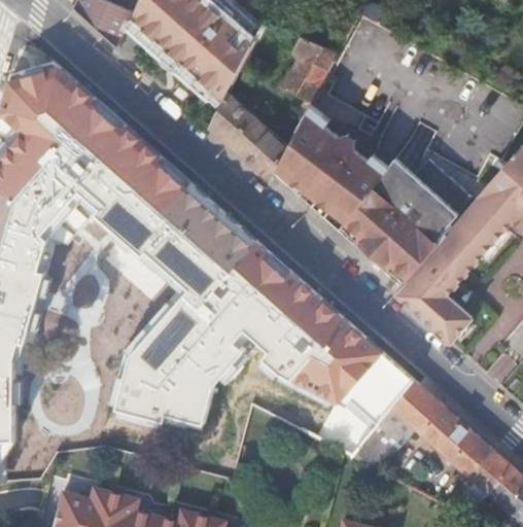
[(73,0),(70,6),(91,26),(95,29),(109,0),(73,0)]
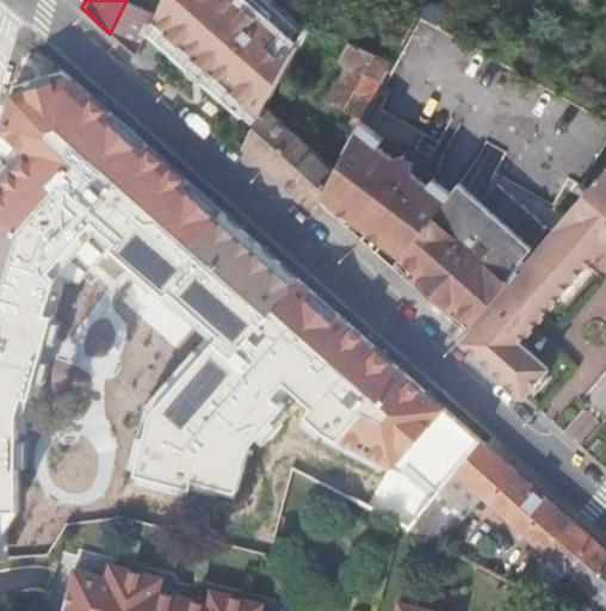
[(127,0),(110,34),(134,55),(150,23),(160,0),(127,0)]
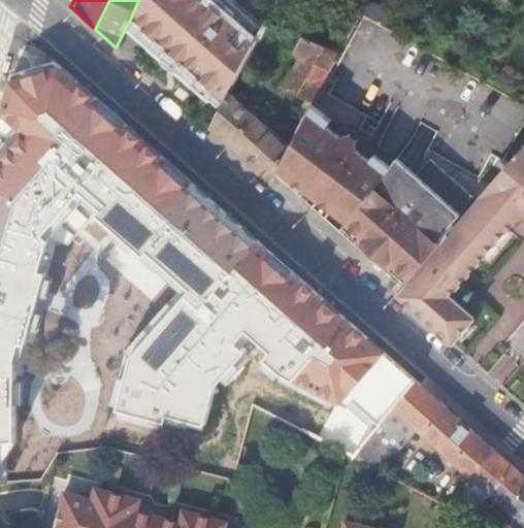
[(218,0),(138,0),(130,20),(168,55),(177,44),(209,9),(218,0)]
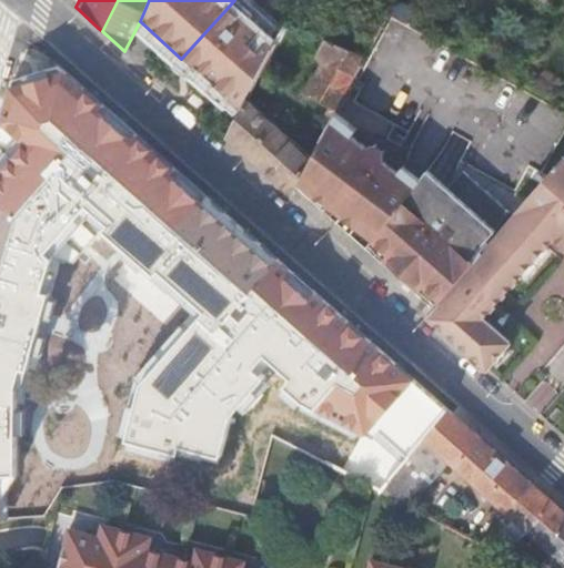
[(285,6),(273,0),(268,0),(263,10),(279,18),(285,6)]
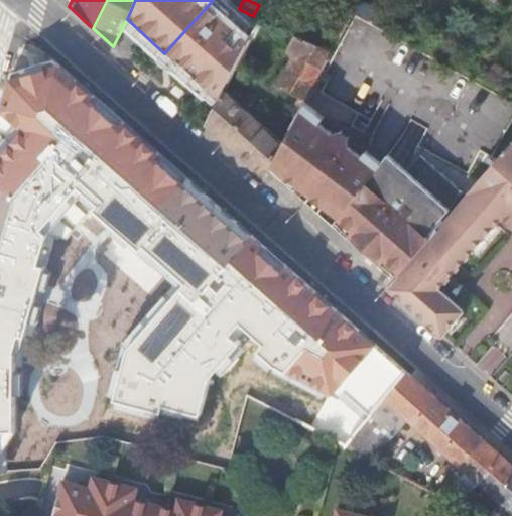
[(252,30),(224,4),(213,17),(181,51),(173,60),(216,99),(235,61),(252,30)]
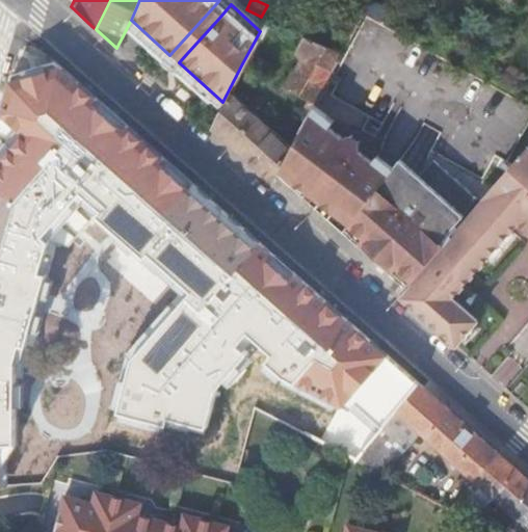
[(294,56),(328,74),(339,56),(301,37),(292,55),(294,56)]
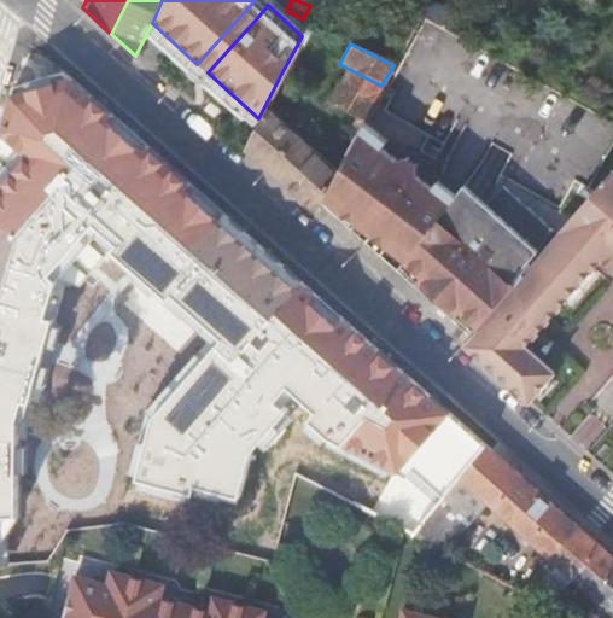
[(327,103),(354,117),(365,122),(384,88),(381,86),(342,65),(333,82),(337,86),(327,103)]
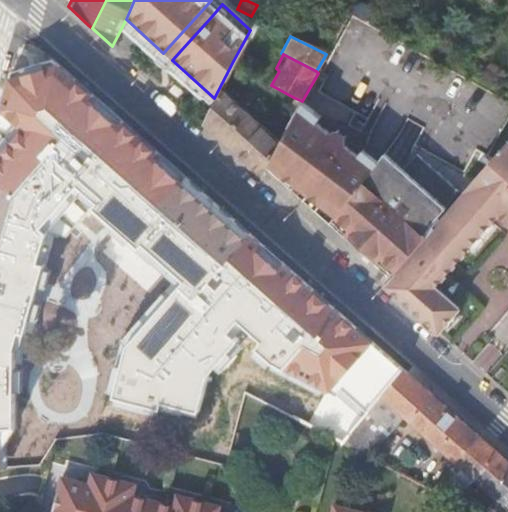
[(403,368),(52,56),(10,68),(0,104),(0,446),(12,428),(11,345),(14,330),(20,331),(36,253),(34,253),(39,229),(58,234),(80,207),(144,259),(151,251),(178,273),(123,340),(111,389),(161,403),(163,396),(198,406),(209,369),(243,332),(239,328),(234,324),(242,316),(246,320),(264,336),(257,343),(274,358),(340,394),(345,388),(367,409),(380,394),(403,368)]
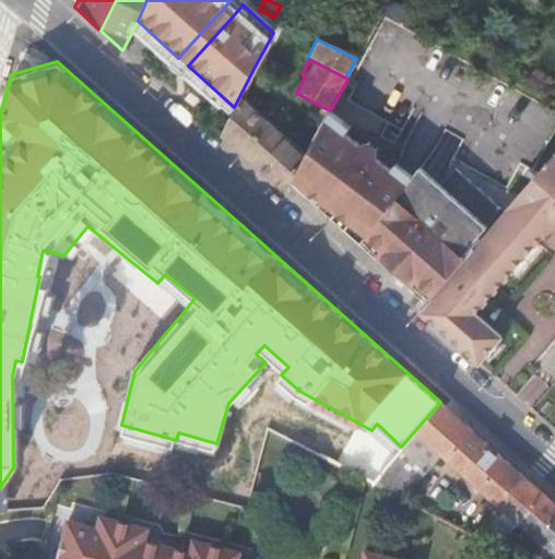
[(303,159),(284,142),(250,110),(268,74),(255,67),(234,107),(219,137),(245,159),(284,194),(287,187),(303,159)]
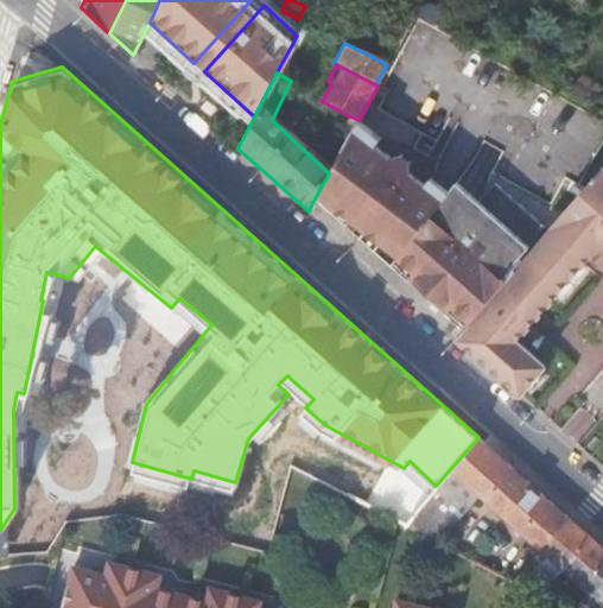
[(341,127),(351,133),(356,125),(359,120),(348,115),(341,127)]
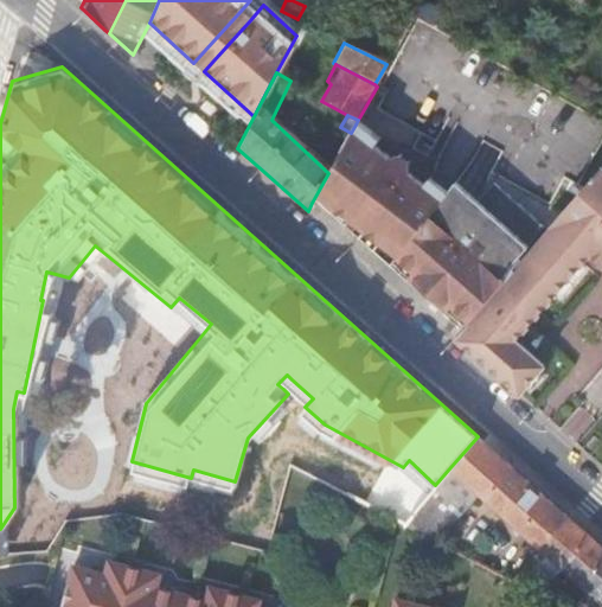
[(328,120),(308,154),(328,173),(351,133),(340,127),(328,120)]
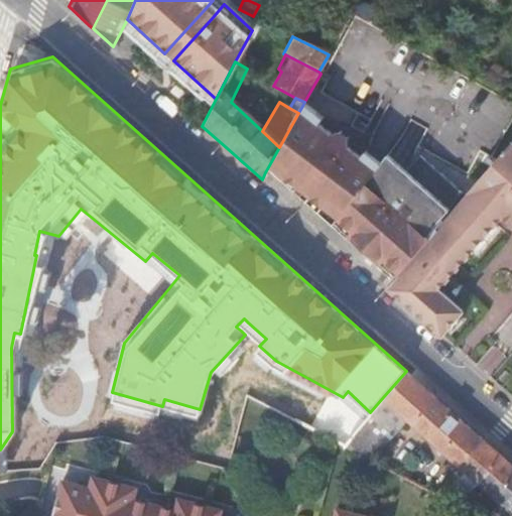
[(318,120),(302,106),(298,113),(279,147),(265,172),(290,195),(313,216),(349,170),(337,161),(342,153),(324,138),(326,134),(315,124),(318,120)]
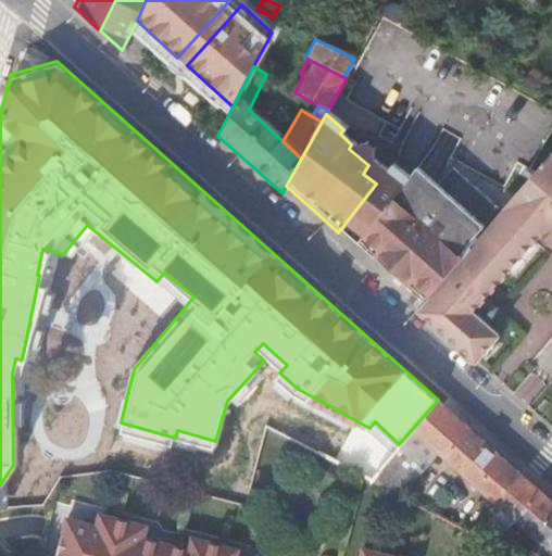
[(443,279),(415,313),(472,363),(494,338),(468,314),(539,236),(551,247),(551,159),(548,154),(500,212),(461,258),(443,279)]
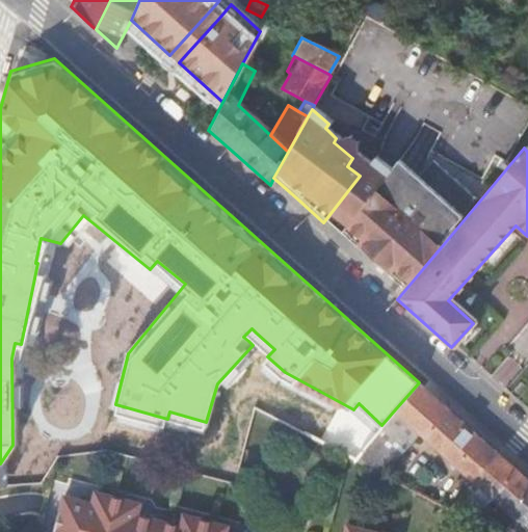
[(473,202),(428,162),(352,247),(377,270),(401,291),(449,235),(446,233),(473,202)]
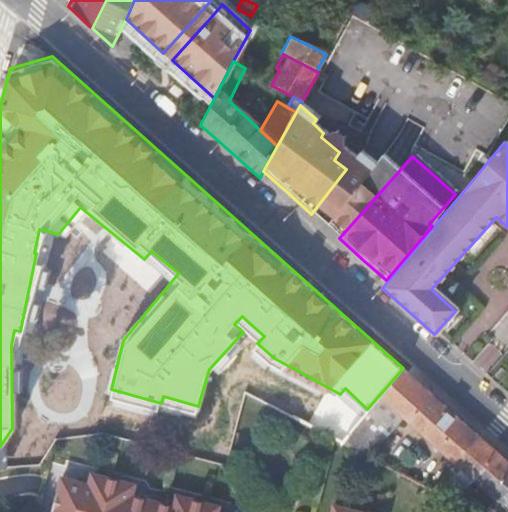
[(507,308),(489,328),(506,345),(507,342),(507,308)]
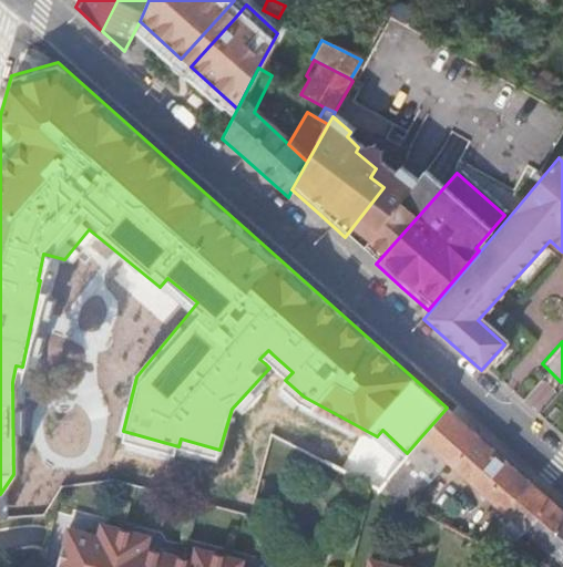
[(268,350),(259,359),(265,363),(273,354),(268,350)]
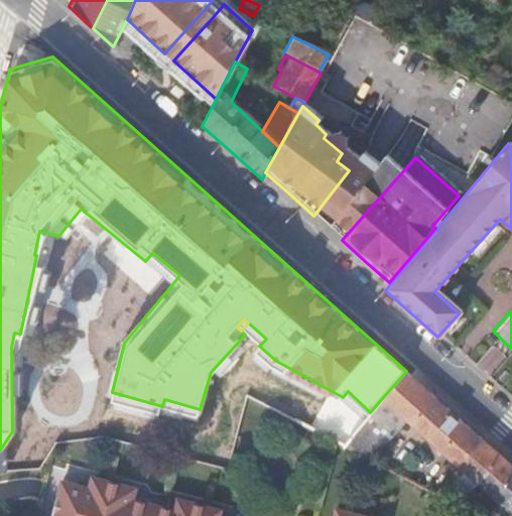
[(383,397),(457,463),(479,435),(440,401),(406,371),(383,397)]
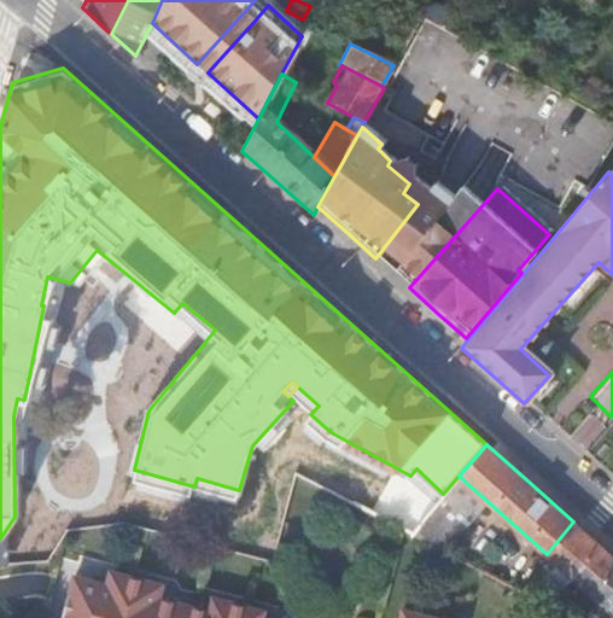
[(416,468),(410,476),(437,501),(443,494),(416,468)]
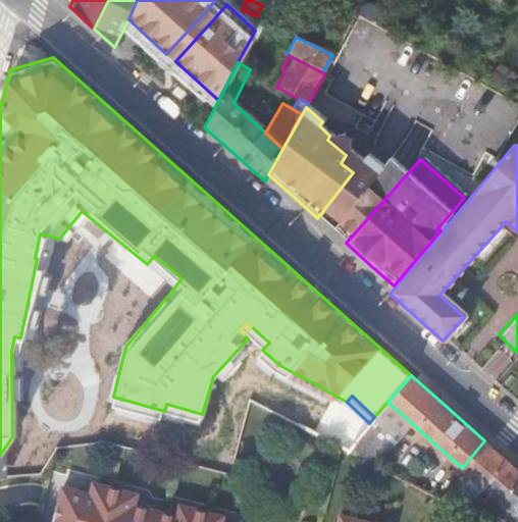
[(517,518),(517,521),(517,469),(484,440),(462,468),(480,485),(517,518)]
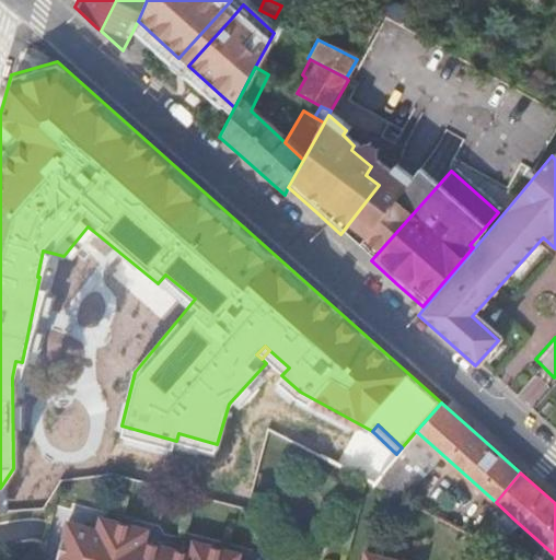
[(508,529),(516,521),(496,502),(488,512),(508,529)]
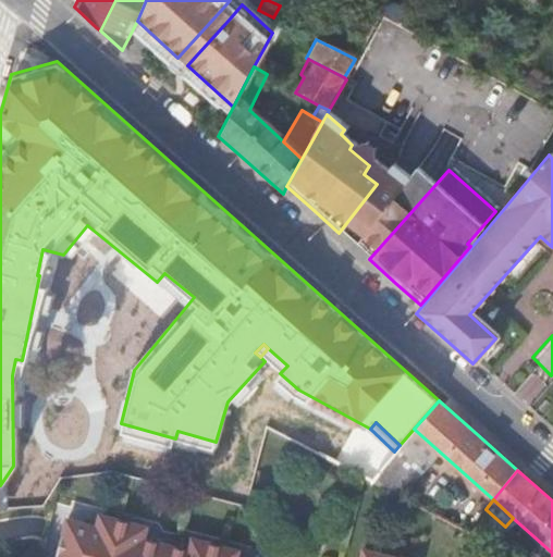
[(505,527),(486,509),(468,531),(466,533),(466,534),(484,551),(505,527)]
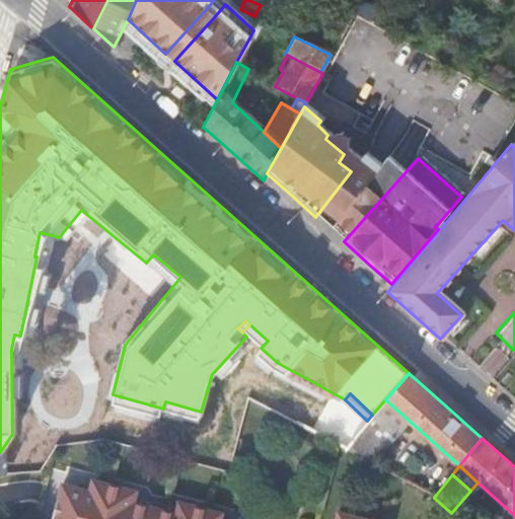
[(217,518),(220,511),(176,500),(173,511),(132,500),(135,489),(90,477),(88,489),(60,482),(49,518),(217,518)]
